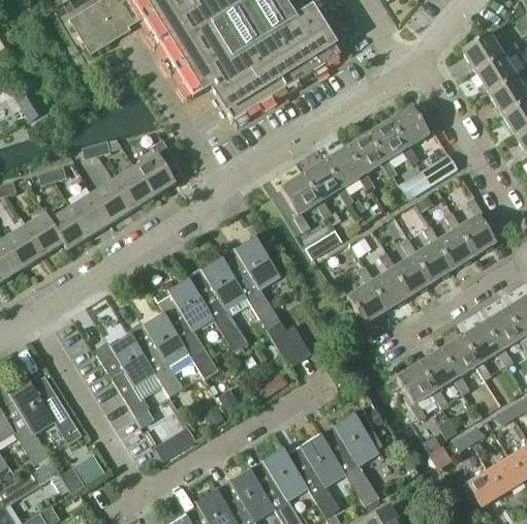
[(100,0),(70,19),(91,52),(130,28),(125,20),(140,10),(193,97),(211,86),(233,121),(340,55),(312,8),(295,20),(287,8),(296,3),(293,0),(100,0)]
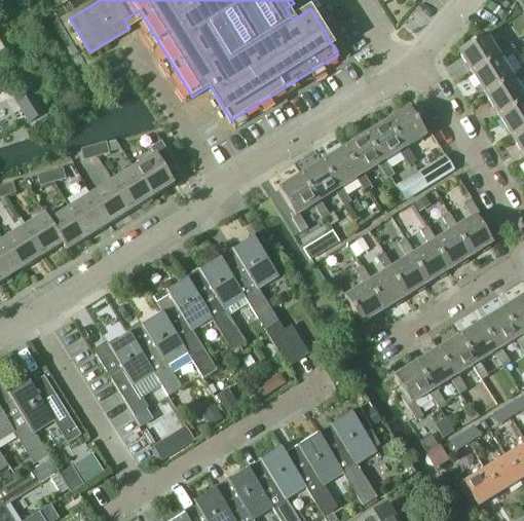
[(500,53),(503,58),(517,49),(513,42),(498,51),(486,32),(459,48),(473,70),(500,53)]
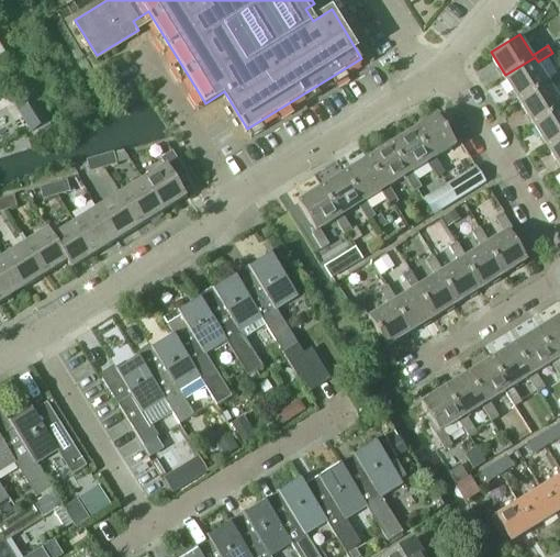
[(549,80),(551,86),(559,80),(559,69),(548,77),(538,62),(535,57),(505,75),(519,99),(549,80)]
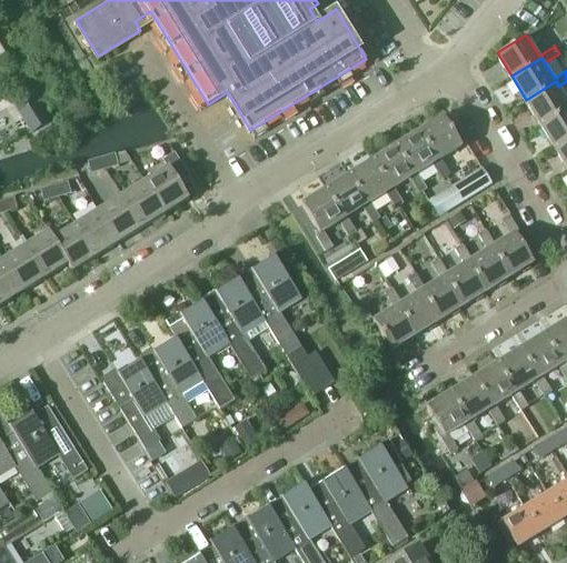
[(566,99),(558,87),(556,81),(526,100),(541,123),(566,106),(566,99)]
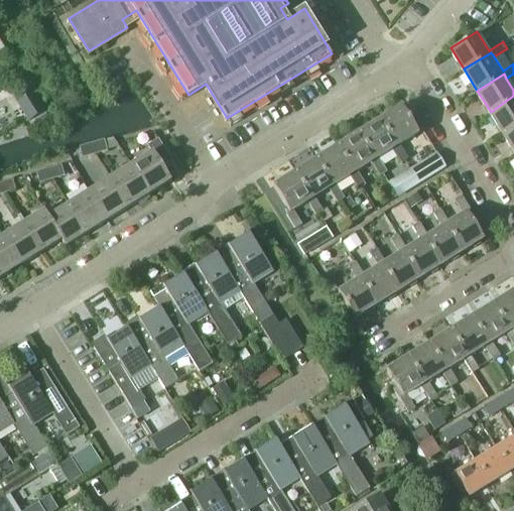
[(45,108),(34,90),(18,100),(29,118),(45,108)]
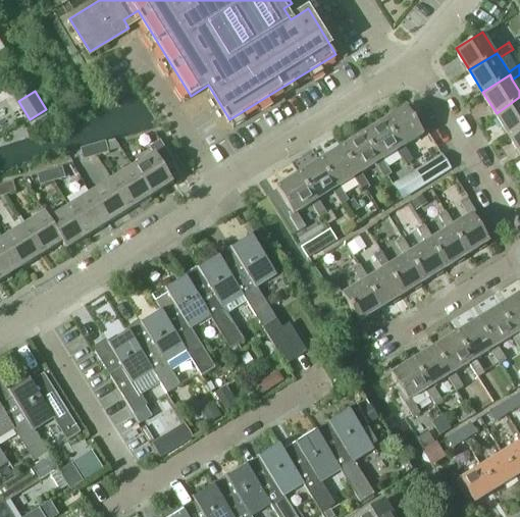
[(519,97),(497,113),(510,135),(519,127),(519,97)]
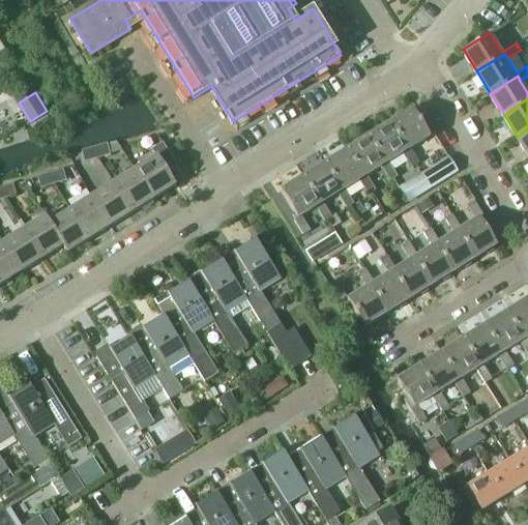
[(414,106),(391,119),(408,147),(404,150),(413,165),(420,159),(411,145),(431,133),(414,106)]
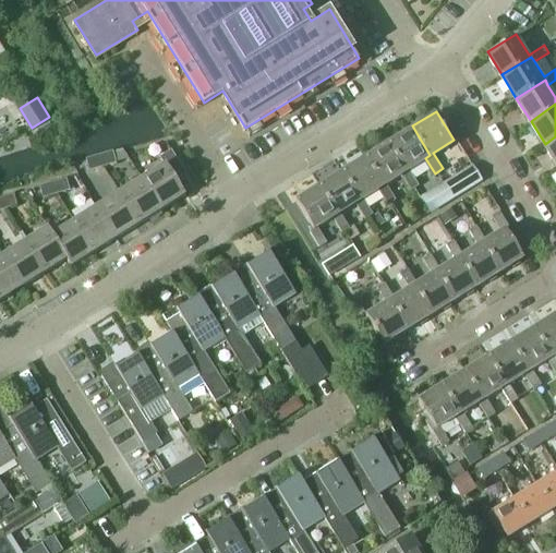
[(410,167),(425,158),(430,155),(412,125),(390,140),(408,169),(402,172),(412,188),(420,182),(410,167)]
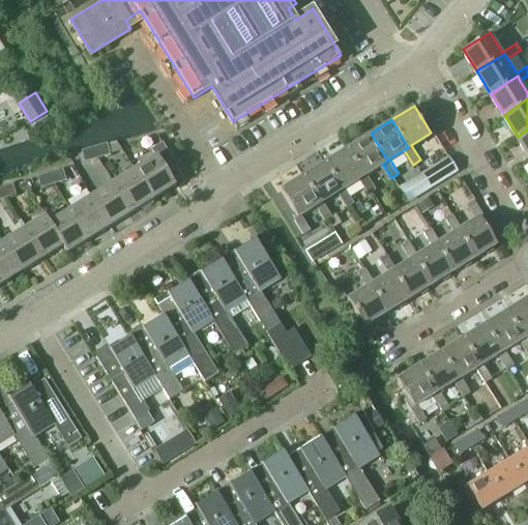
[(527,129),(518,137),(527,153),(527,129)]
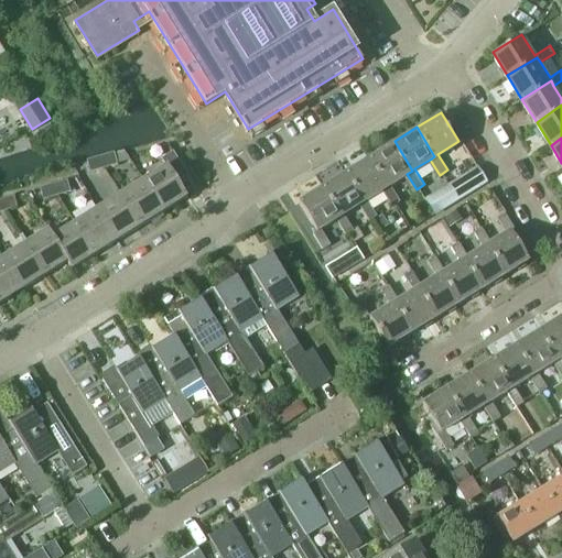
[(391,184),(407,174),(412,171),(395,141),(370,156),(389,185),(384,188),(393,204),(400,198),(391,184)]
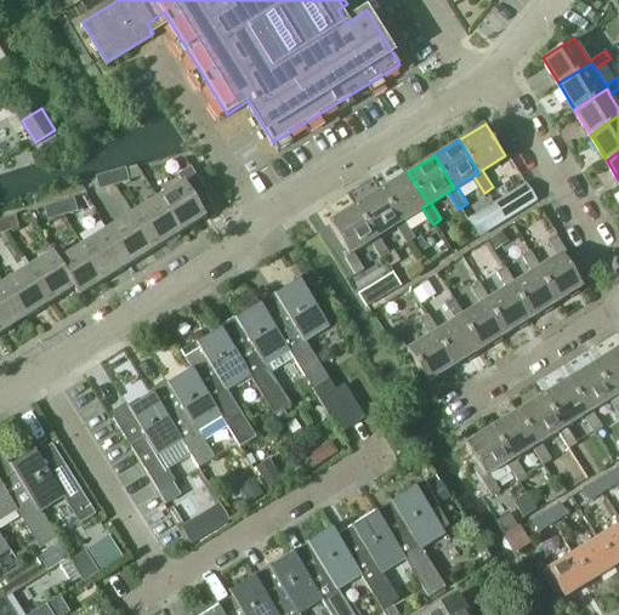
[(113,169),(117,181),(131,177),(128,164),(113,169)]
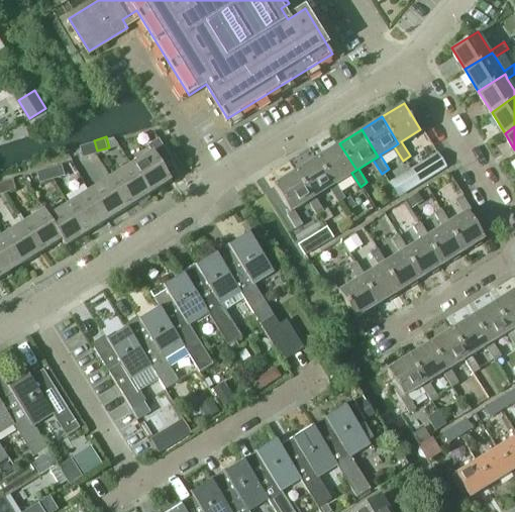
[(132,162),(150,191),(172,178),(163,164),(173,158),(159,136),(148,142),(152,149),(132,162)]
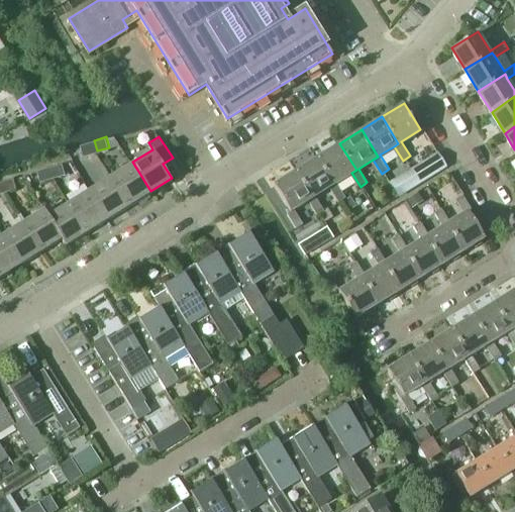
[(85,155),(97,150),(94,140),(82,143),(85,155)]
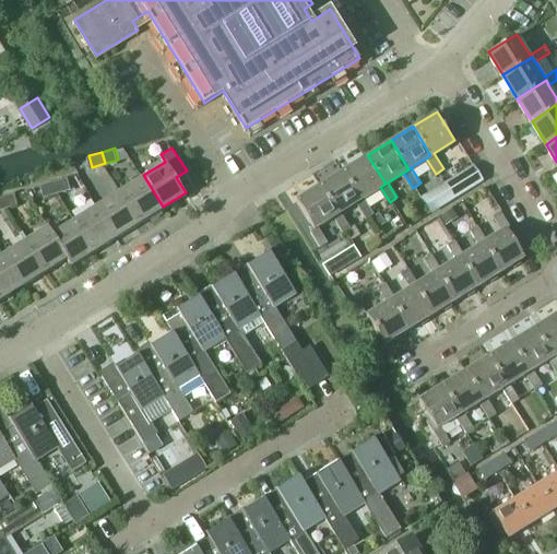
[(365,197),(380,187),(386,184),(367,155),(344,169),(363,198),(357,201),(367,216),(371,213),(375,212),(365,197)]
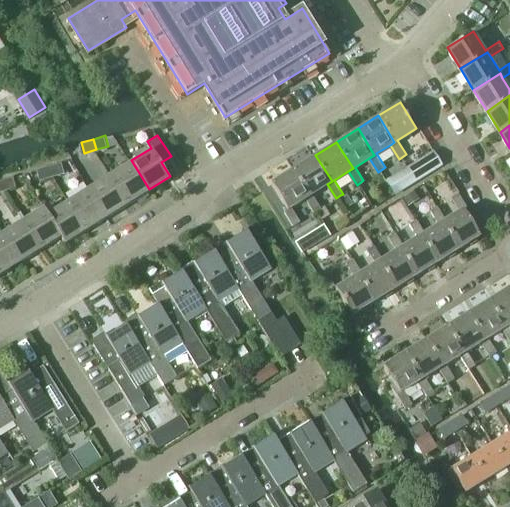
[(407,164),(415,177),(440,163),(432,149),(407,164)]
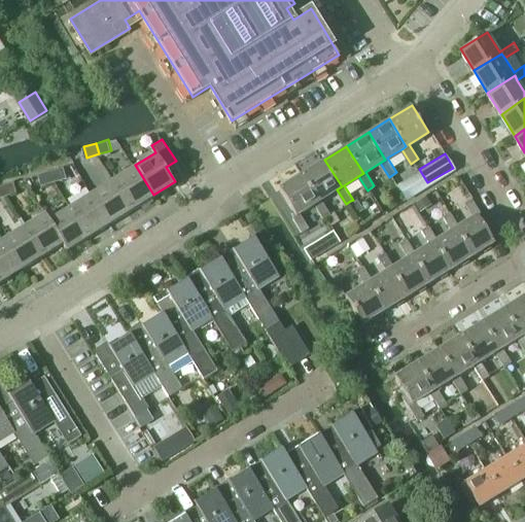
[(322,199),(337,189),(342,186),(324,160),(303,173),(319,200),(315,202),(324,217),(327,215),(330,213),(322,199)]
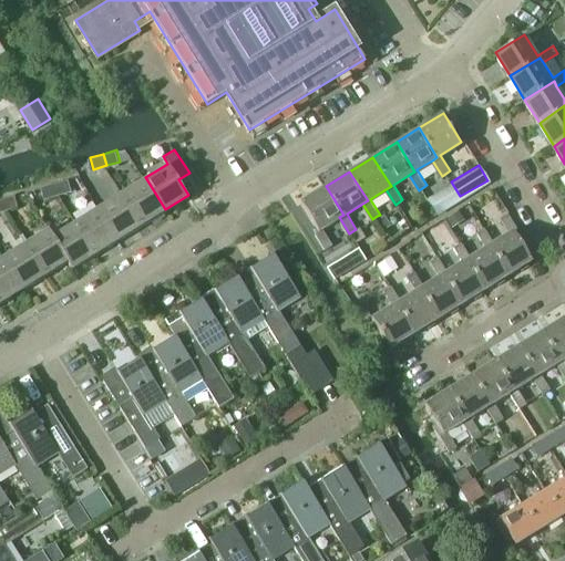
[(70,177),(54,182),(58,194),(73,189),(70,177)]
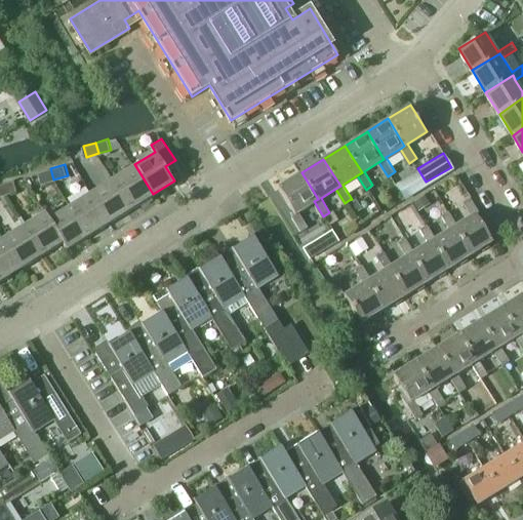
[(113,177),(131,207),(153,194),(134,164),(113,177)]
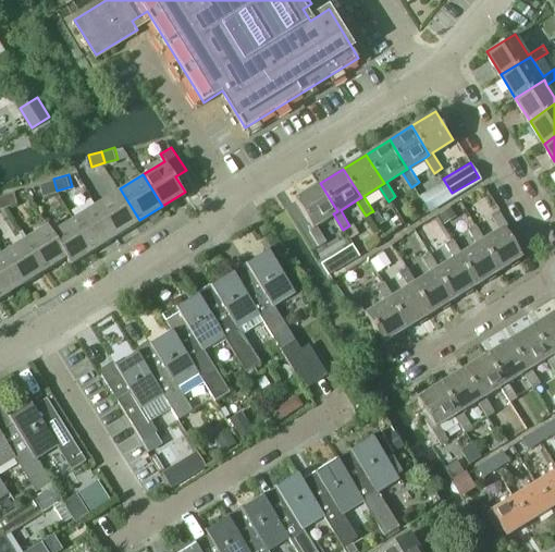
[(53,179),(39,183),(42,194),(57,191),(53,179)]
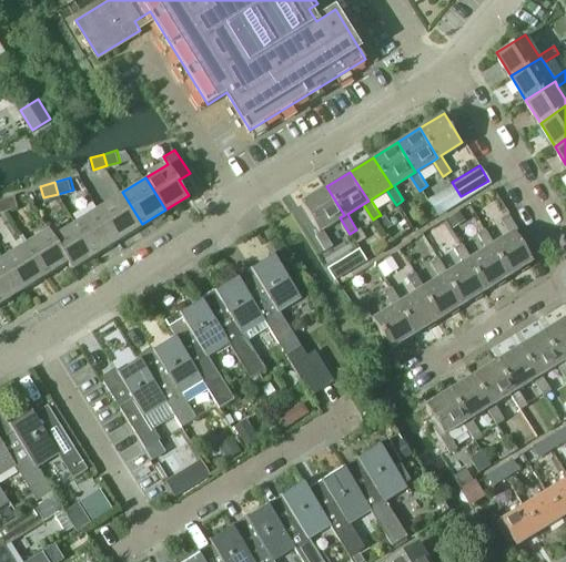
[(461,196),(452,182),(431,195),(441,210),(461,196)]
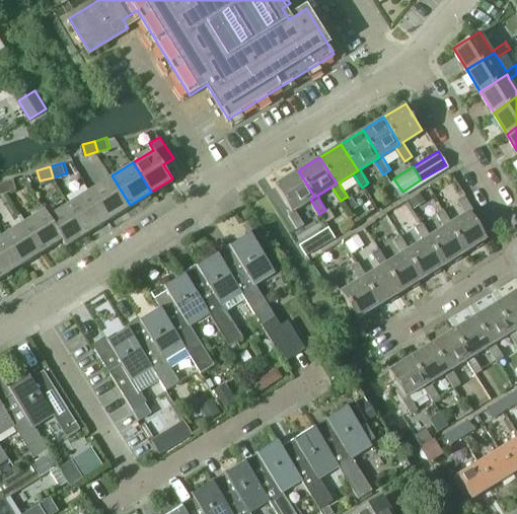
[(296,208),(310,199),(314,197),(298,170),(276,184),(292,210),(288,212),(297,227),(304,222),(296,208)]
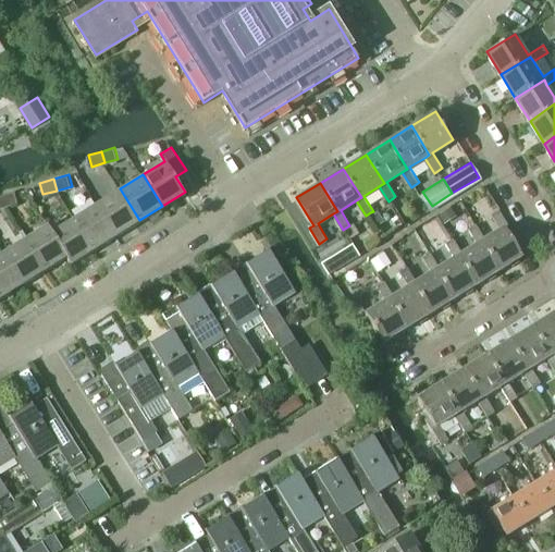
[(97,204),(116,234),(139,220),(120,188),(97,204)]
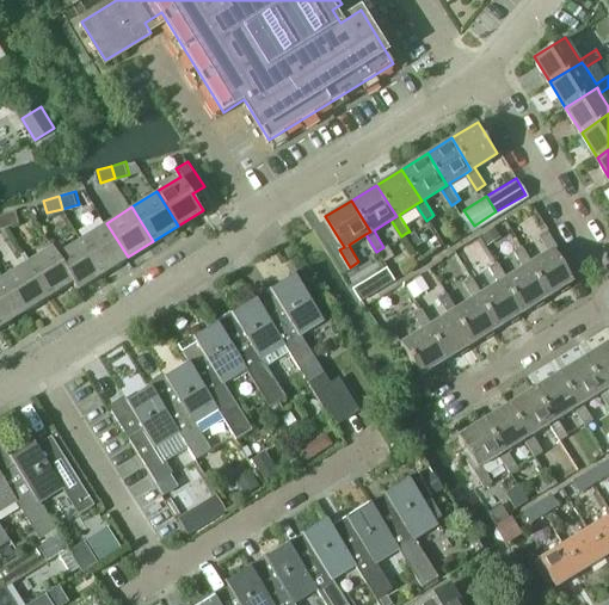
[(1,213),(5,226),(19,221),(16,208),(1,213)]
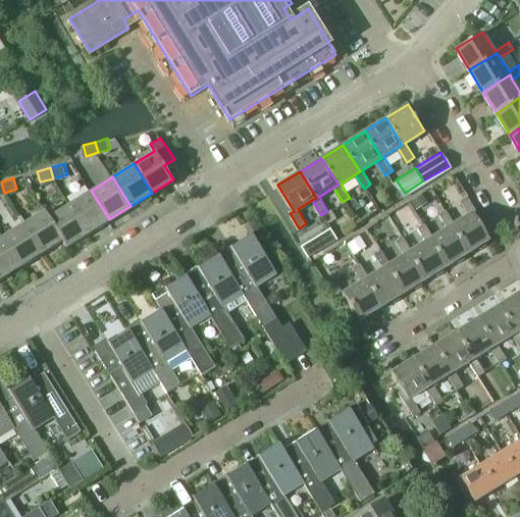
[(69,204),(88,233),(109,219),(91,191),(69,204)]
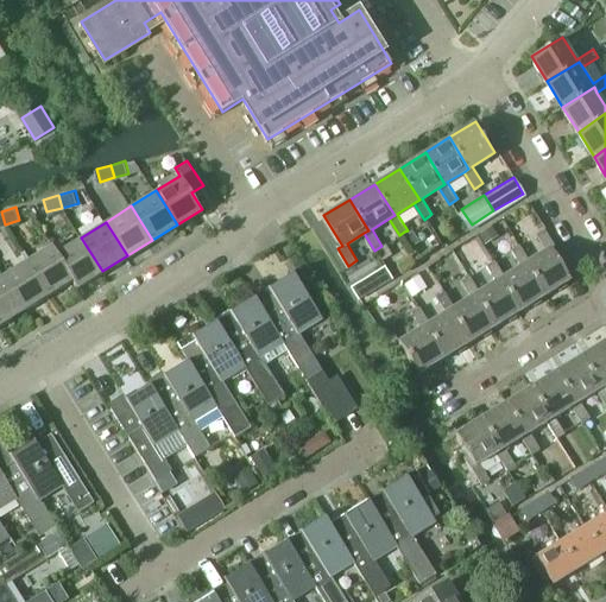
[(480,230),(486,240),(499,233),(494,223),(480,230)]
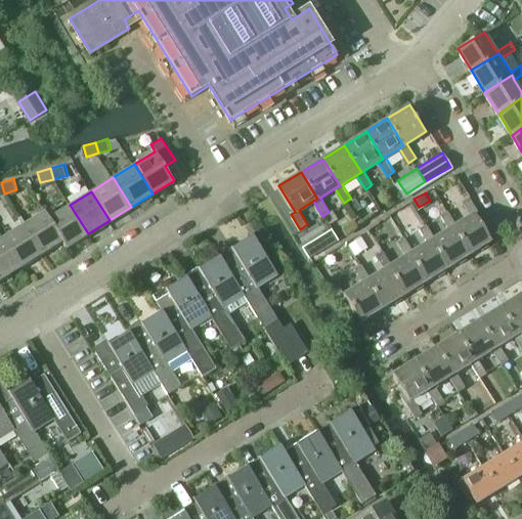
[(348,200),(354,209),(354,210),(361,206),(355,196),(351,199),(348,200)]
